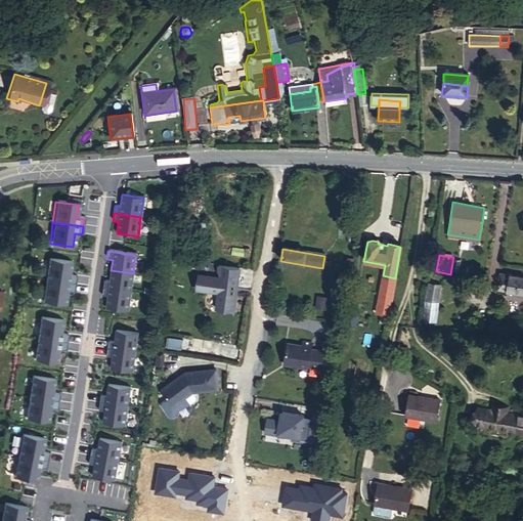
[(76,277),(70,276),(72,263),(48,259),(45,280),(75,286),(76,277)]
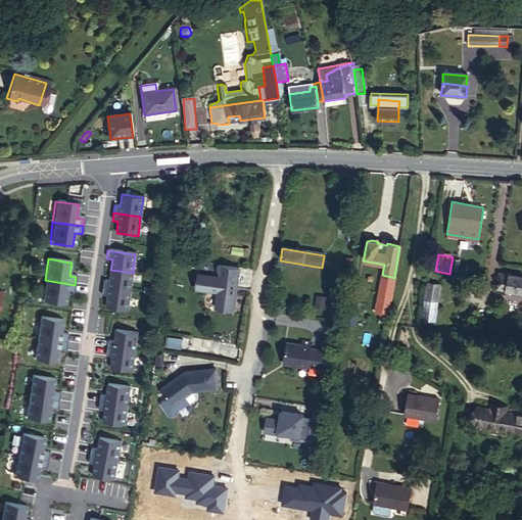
[(198,276),(196,290),(218,293),(216,310),(233,313),(238,269),(219,267),(218,272),(221,277),(220,279),(198,276)]
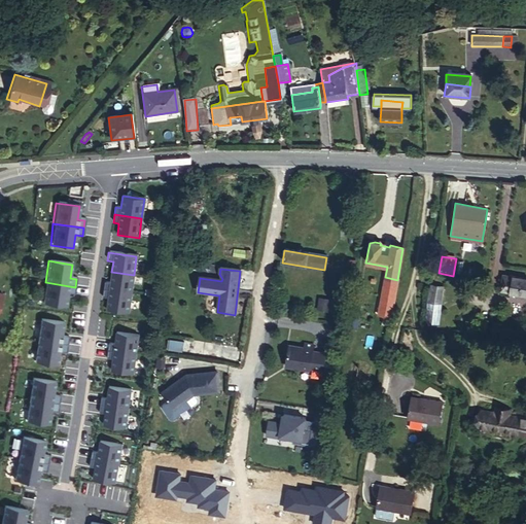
[(104,283),(103,290),(131,294),(134,275),(111,272),(110,283),(104,283)]
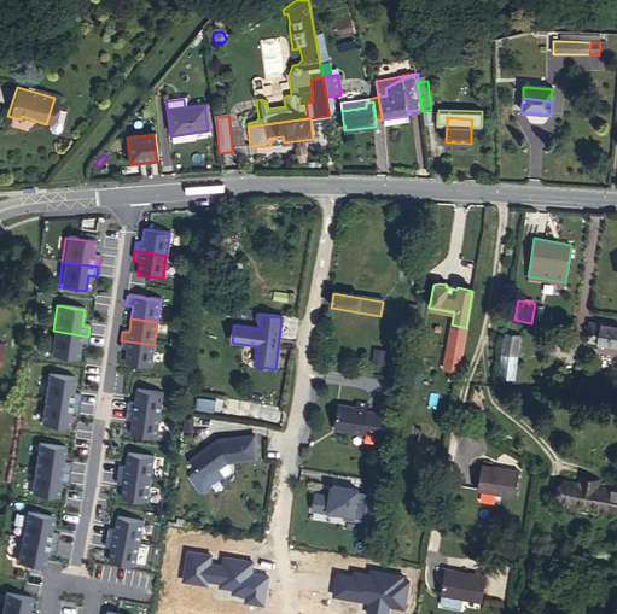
[(616,328),(588,323),(586,343),(616,348),(616,328)]
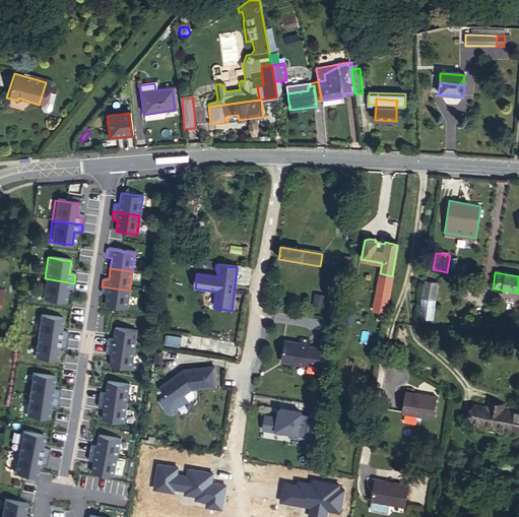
[(386,315),(392,278),(380,276),(373,313),(386,315)]
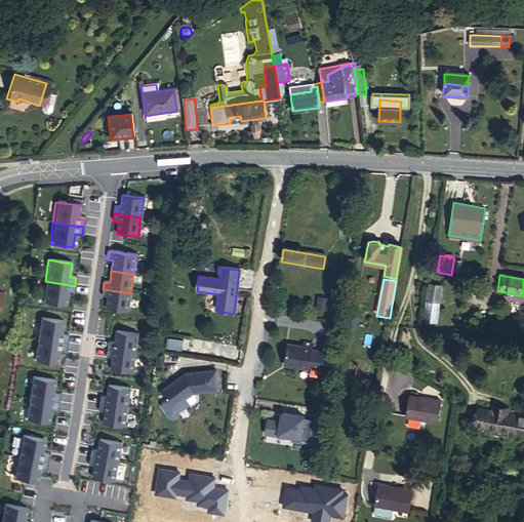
[(75,286),(45,281),(41,304),(66,307),(68,294),(73,295),(75,286)]
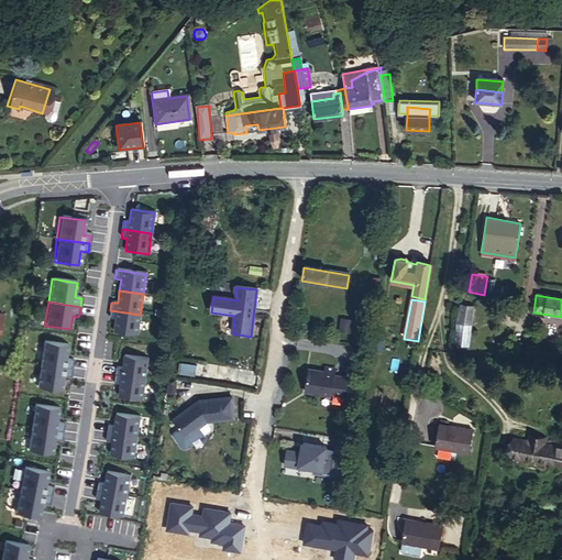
[(460,322),(469,325),(470,325),(473,308),(461,305),(456,322),(460,322)]
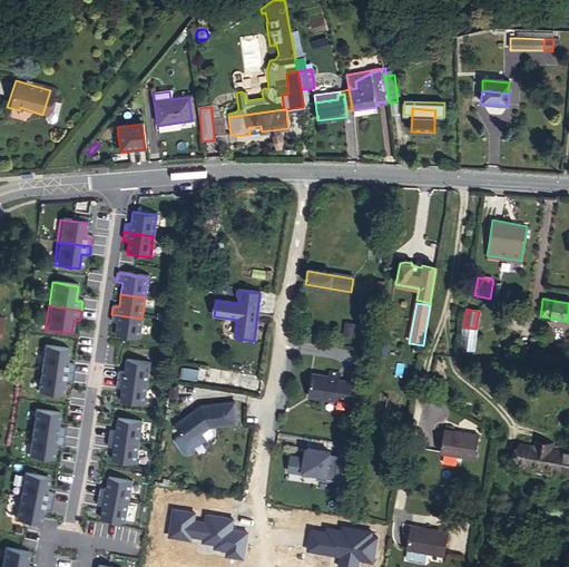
[(141,319),(111,314),(110,323),(117,323),(115,336),(139,340),(141,319)]
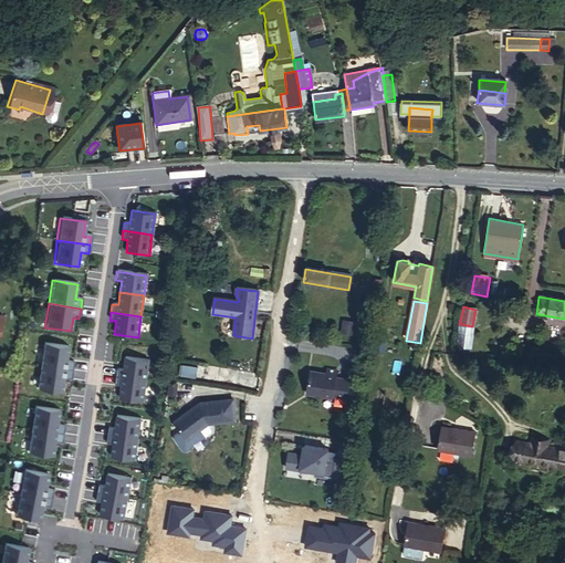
[(341,336),(353,339),(355,326),(343,324),(341,336)]
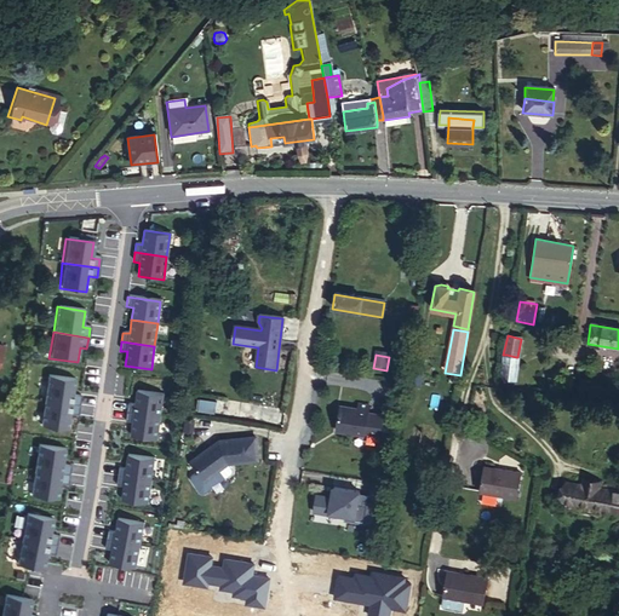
[(506,355),(500,379),(510,381),(516,357),(506,355)]
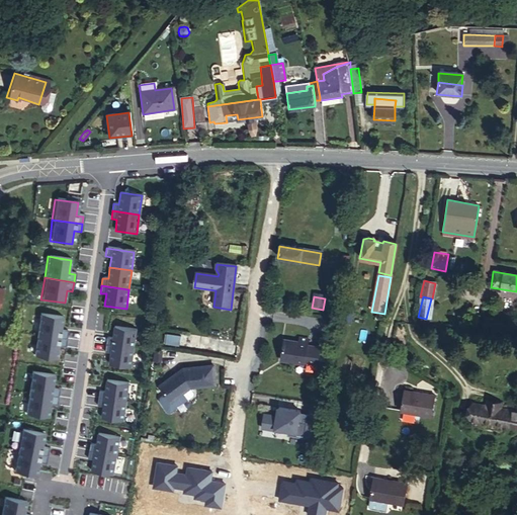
[(344,301),(342,313),(352,315),(353,302),(344,301)]
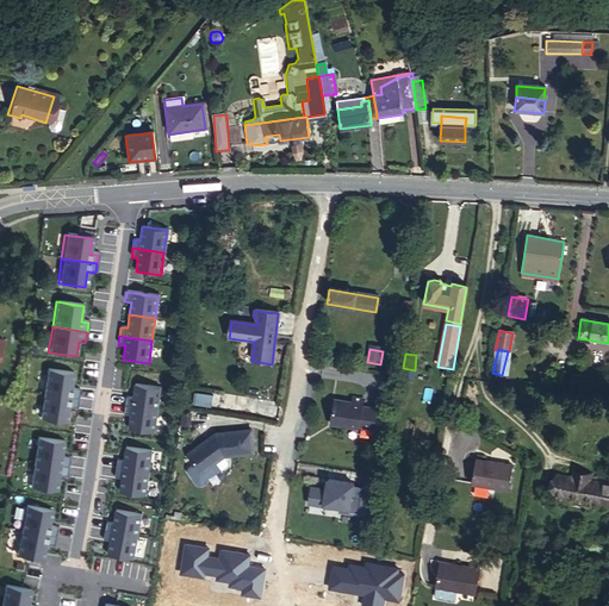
[(437,367),(436,375),(451,378),(453,369),(437,367)]
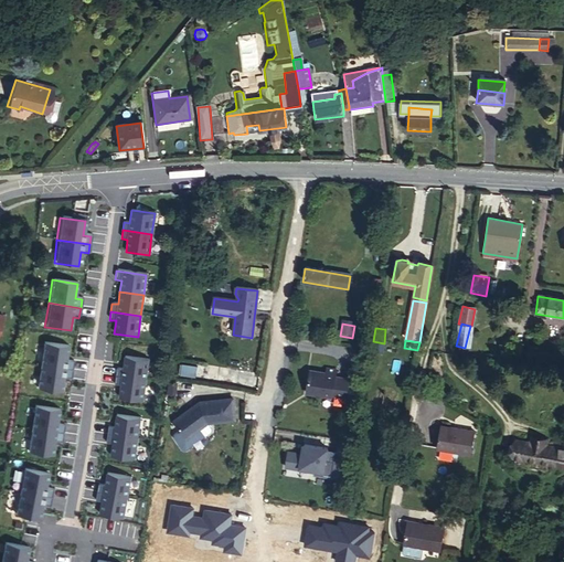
[(72,363),(66,362),(68,347),(41,343),(38,367),(71,371),(72,363)]
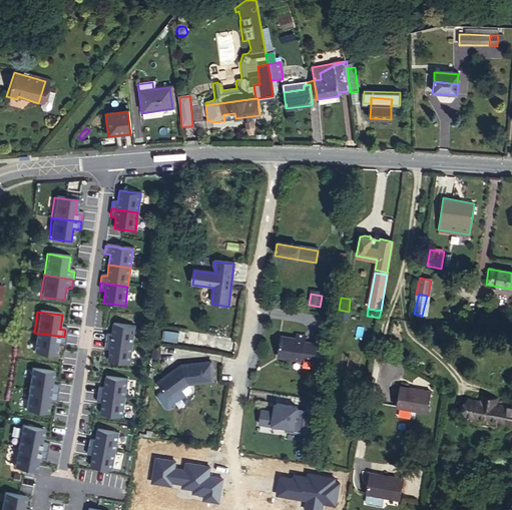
[(105,335),(104,343),(132,347),(134,329),(112,326),(111,336),(105,335)]
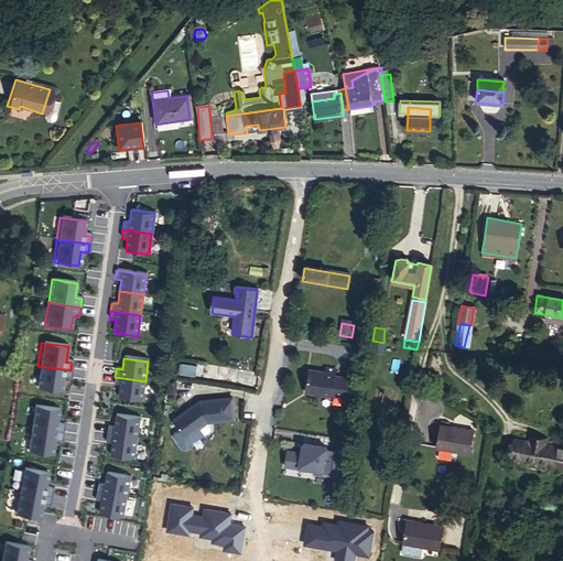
[(180,365),(179,376),(194,377),(195,367),(180,365)]
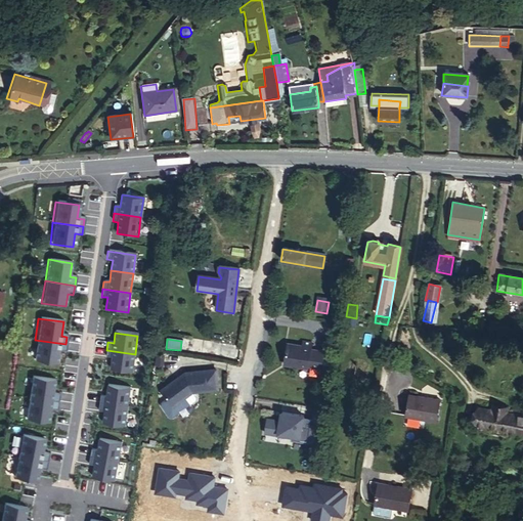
[(66,344),(35,340),(32,361),(57,364),(59,351),(64,351),(66,344)]
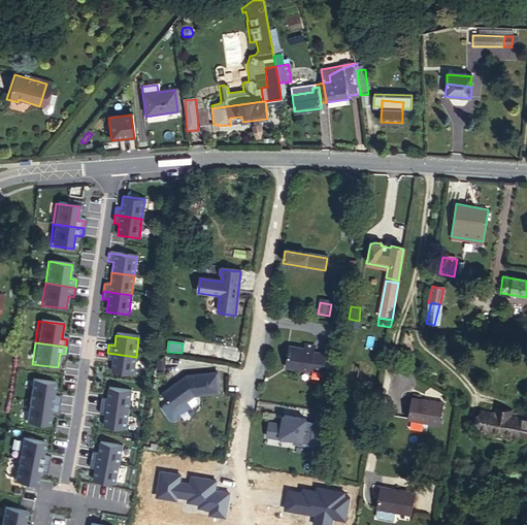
[(290,348),(286,368),(310,372),(311,370),(325,372),(327,356),(314,354),(315,347),(305,346),(304,350),(290,348)]
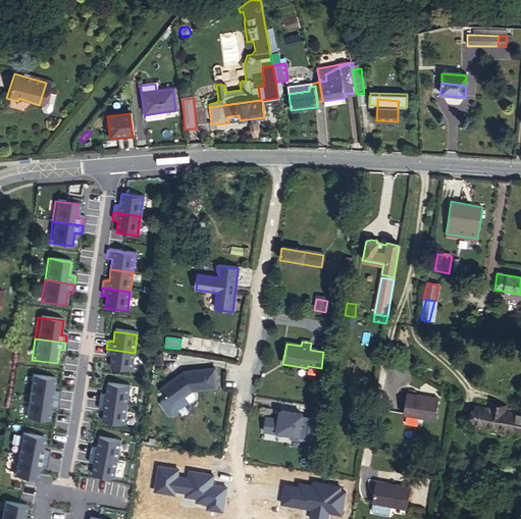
[(106,349),(105,355),(111,356),(109,368),(132,371),(135,353),(106,349)]
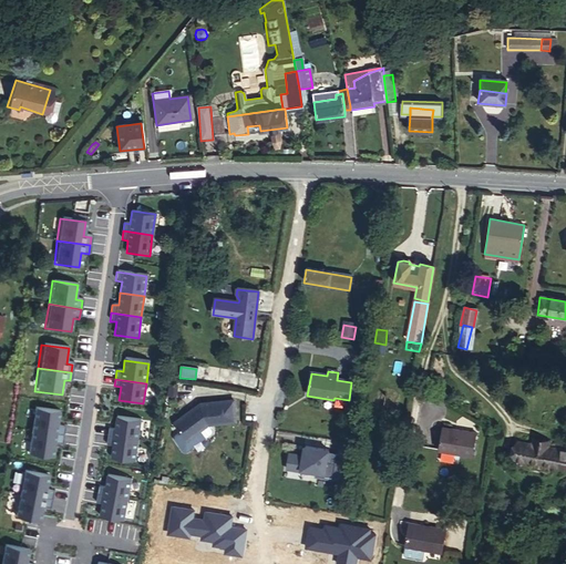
[(175,424),(188,441),(209,426),(236,422),(234,402),(202,406),(175,424)]
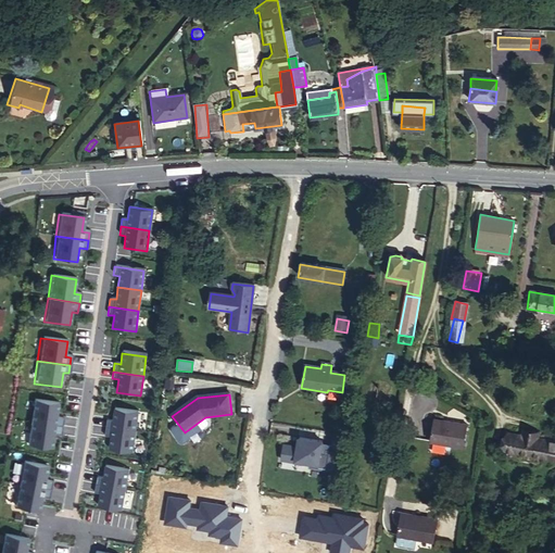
[(62,419),(55,418),(58,405),(33,401),(28,423),(61,428),(62,419)]
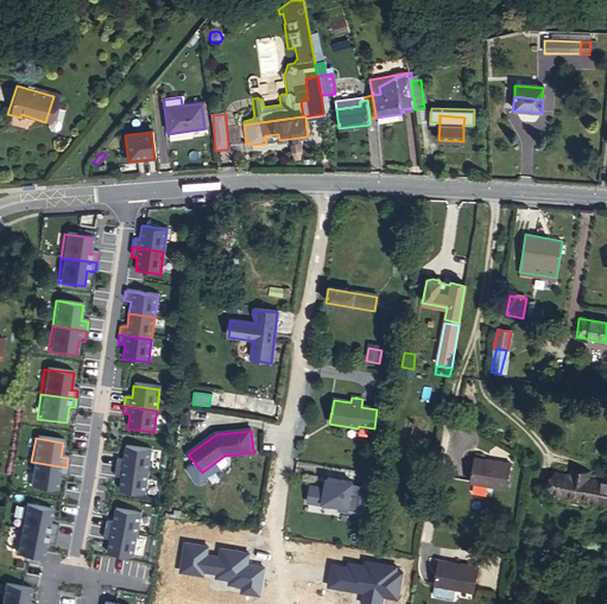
[(122,461),(115,459),(114,469),(147,474),(151,451),(125,447),(122,461)]
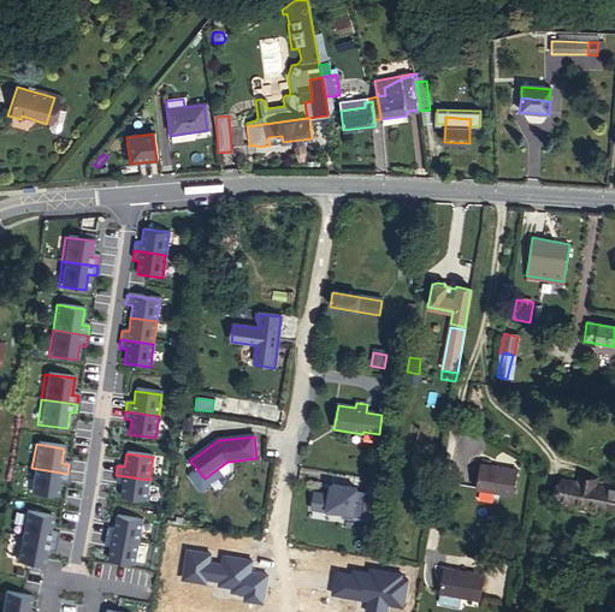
[(515,471),(479,464),(474,489),(510,497),(515,471)]
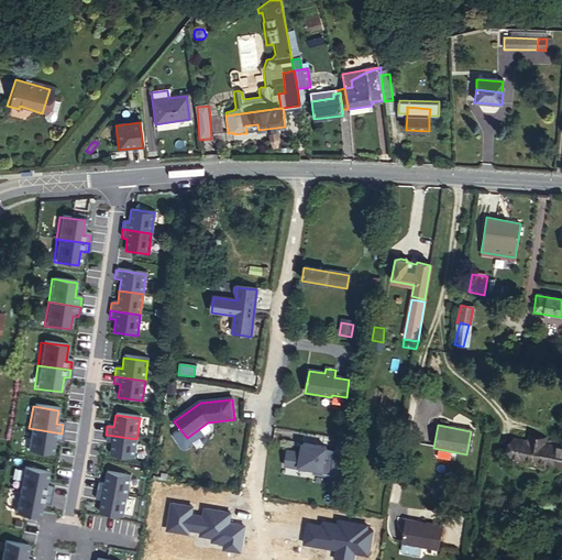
[(62,434),(29,428),(25,451),(52,456),(54,440),(61,441),(62,434)]
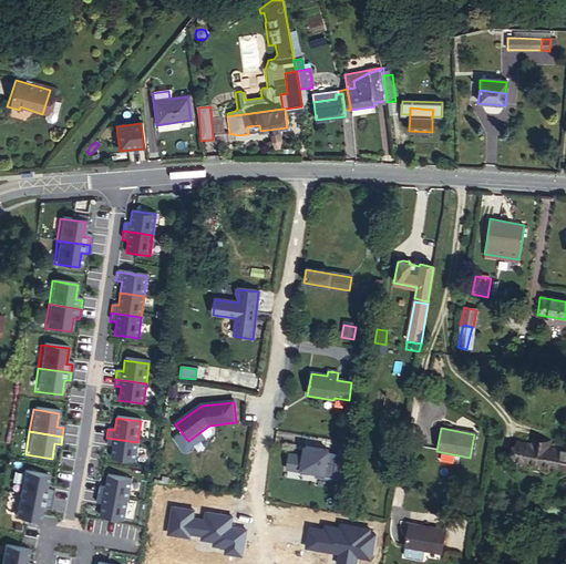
[(137,442),(106,438),(105,444),(112,445),(110,459),(134,462),(137,442)]
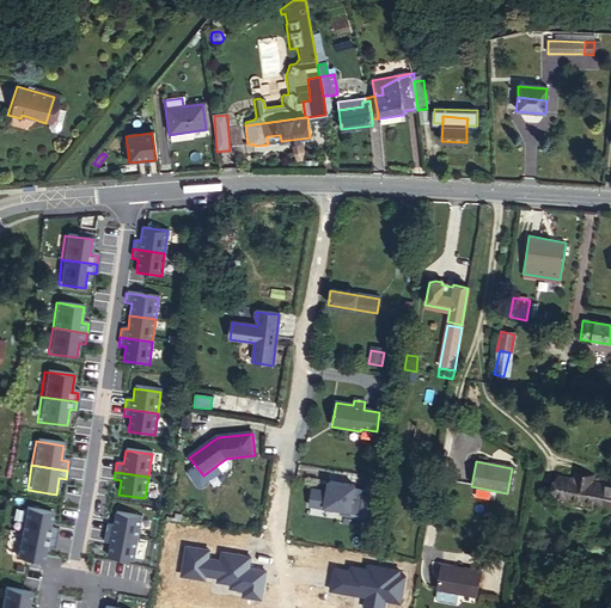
[(610,486),(558,478),(555,498),(555,499),(568,502),(579,503),(592,505),(610,508),(610,486)]
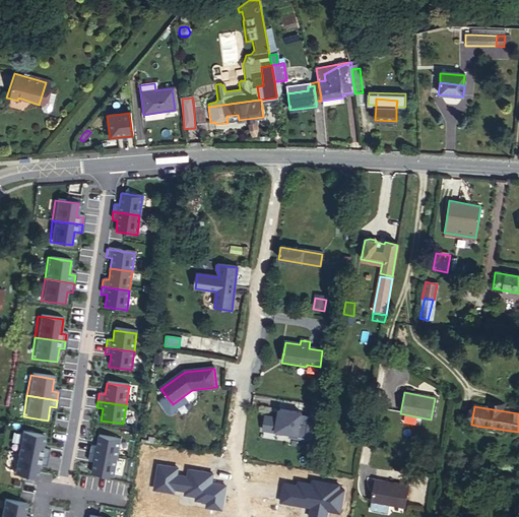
[(302,412),(277,408),(275,417),(263,415),(261,431),(274,433),(274,431),(288,434),(287,437),(311,441),(314,418),(301,416),(302,412)]
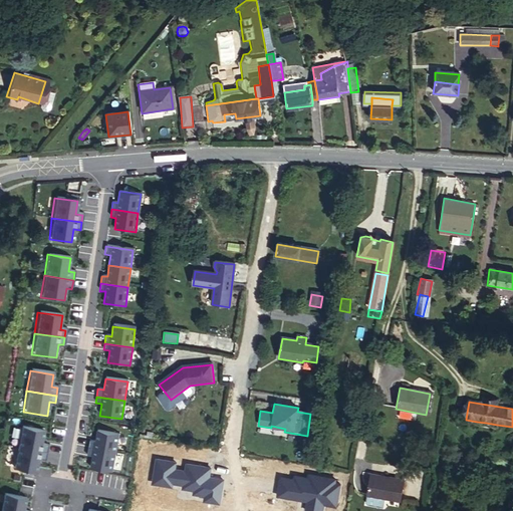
[(40,446),(43,432),(20,428),(16,448),(45,454),(46,447),(40,446)]
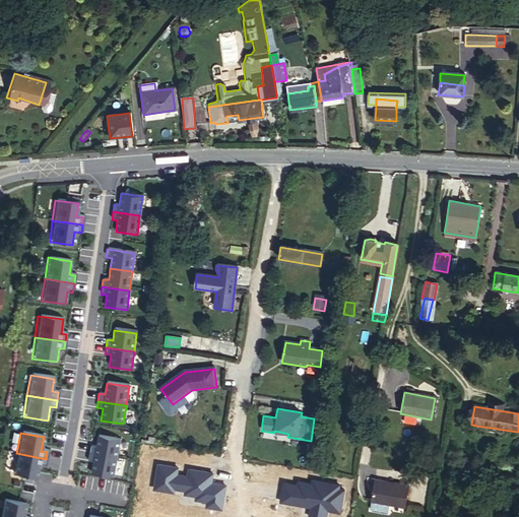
[(90,446),(88,454),(117,459),(120,441),(98,437),(95,448),(90,446)]
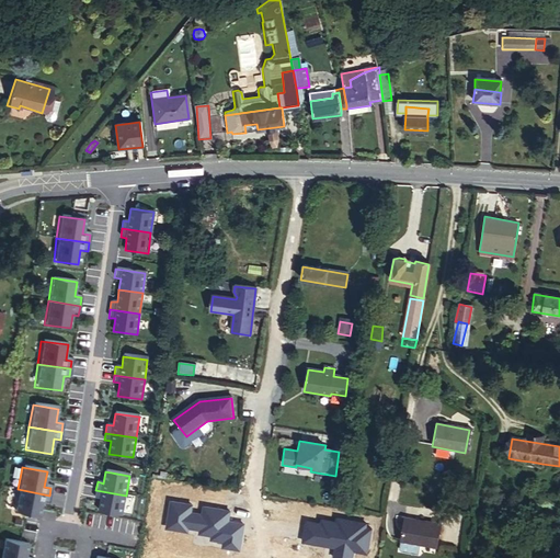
[(49,496),(18,489),(13,512),(38,516),(42,501),(47,502),(49,496)]
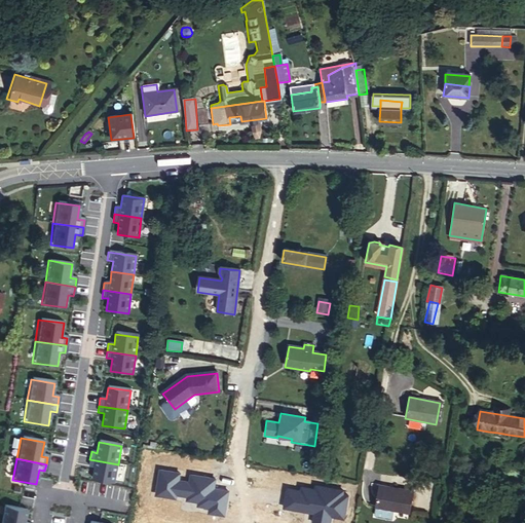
[(118,464),(89,459),(88,467),(94,468),(91,479),(114,484),(118,464)]
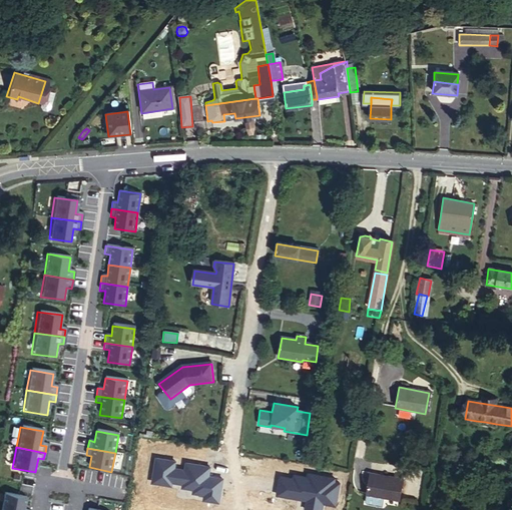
[(402,480),(370,475),(366,495),(365,502),(366,504),(380,507),(382,498),(399,501),(402,480)]
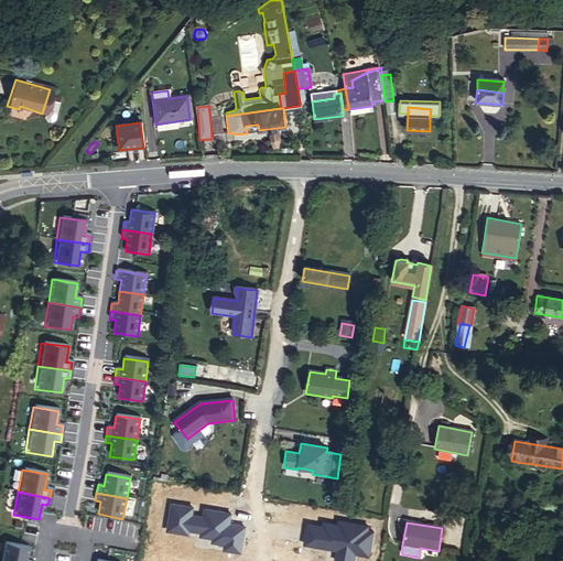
[(28,548),(3,543),(0,559),(0,560),(24,560),(28,548)]
